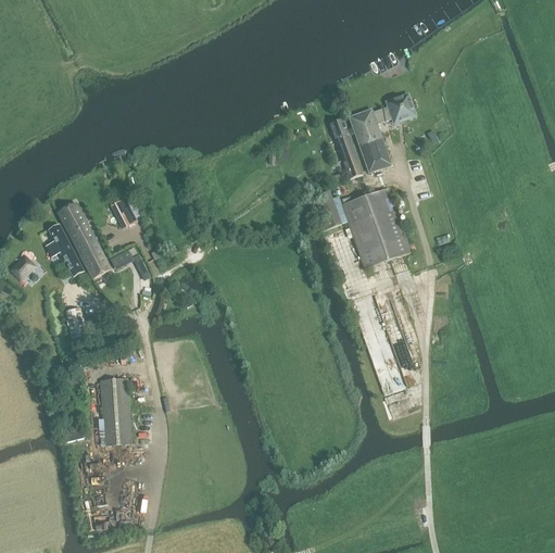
[(373,111),(371,108),(349,116),(362,153),(368,171),(391,163),(385,145),(376,123),(393,117),(394,122),(416,114),(407,92),(387,100),(389,105),(373,111)]
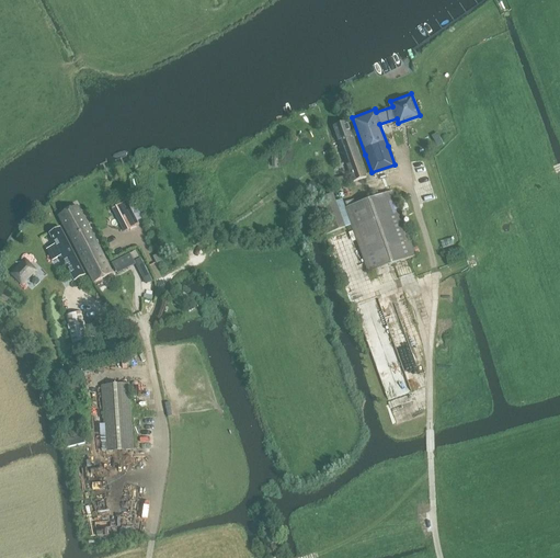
[(353,180),(365,175),(345,120),(333,124),(353,180)]
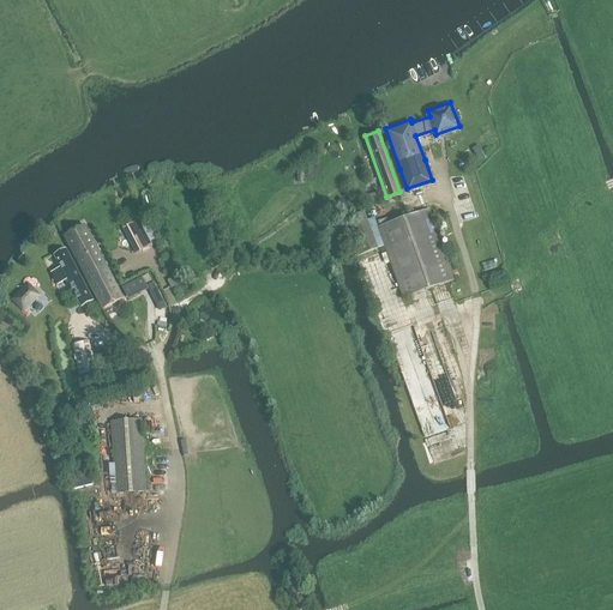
[(402,295),(454,277),(452,273),(450,267),(428,206),(377,225),(384,243),(402,295)]
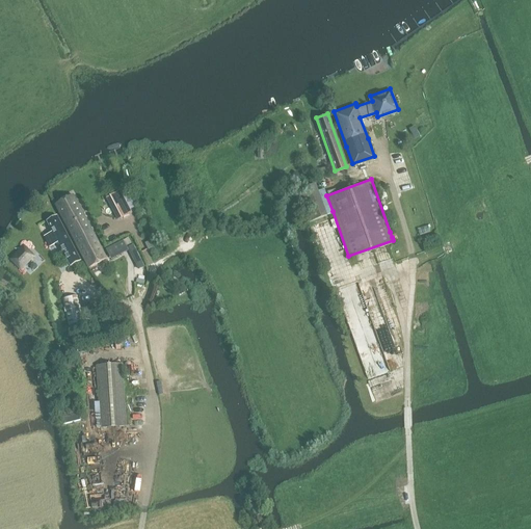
[(131,211),(120,188),(105,194),(117,218),(131,211)]
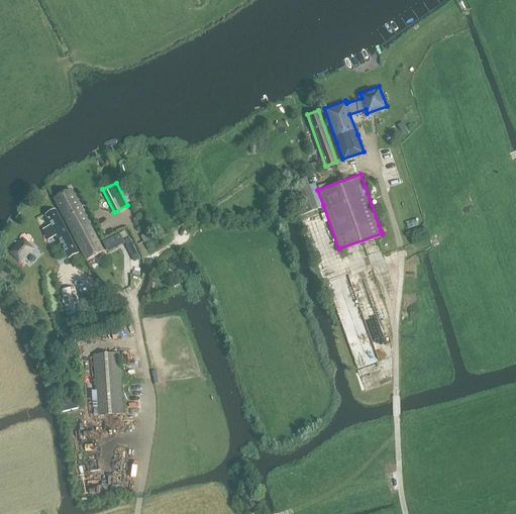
[(90,224),(71,188),(54,197),(73,233),(90,224)]
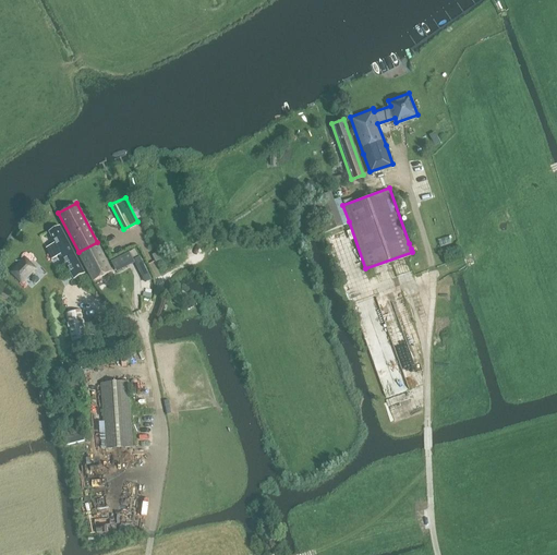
[(73,276),(84,270),(59,224),(49,229),(55,241),(47,245),(51,255),(60,251),(73,276)]
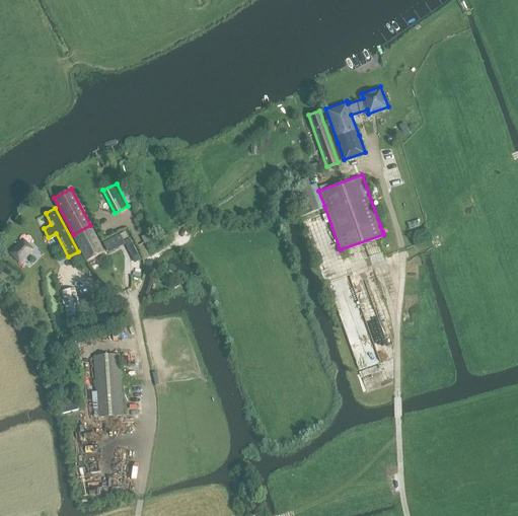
[(73,234),(86,259),(103,249),(90,225),(73,234)]
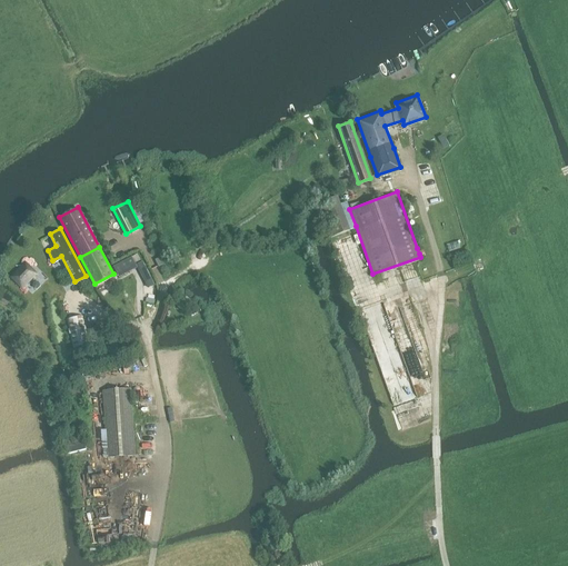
[(135,261),(131,255),(112,264),(116,270),(135,261)]
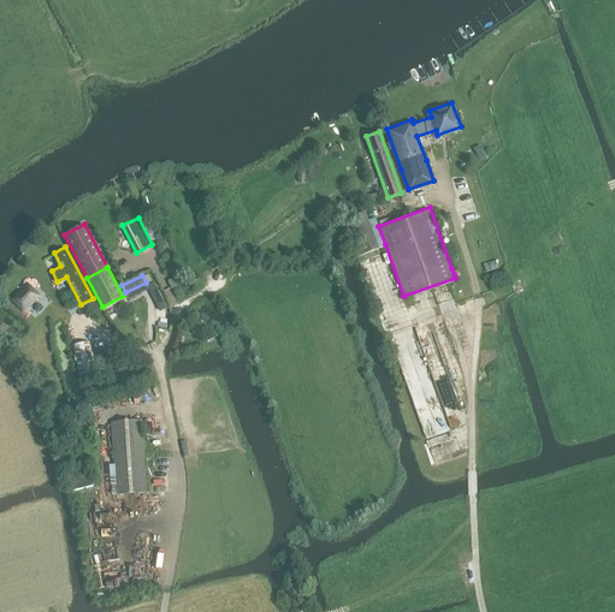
[(11,296),(23,309),(39,293),(27,280),(11,296)]
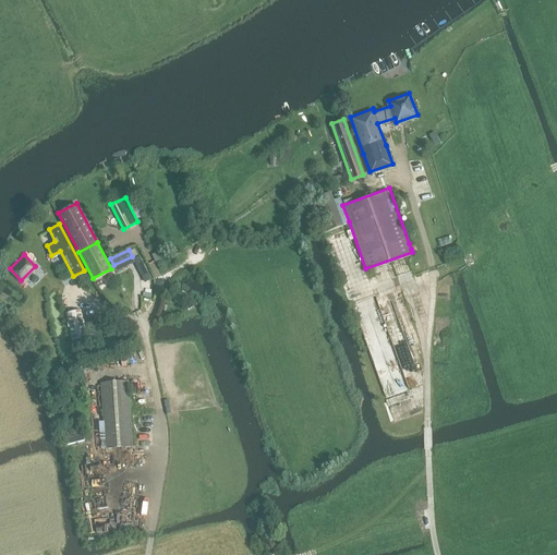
[(140,254),(133,257),(142,275),(148,272),(140,254)]
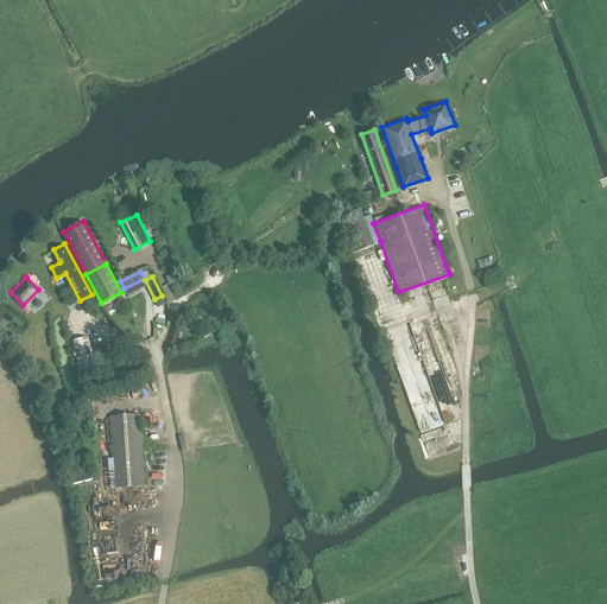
[(188,318),(188,320),(188,322),(189,324),(189,325),(190,326),(191,328),(193,329),(195,329),(197,329),(198,328),(200,328),(202,325),(202,324),(203,323),(203,322),(203,319),(202,318),(202,317),(201,316),(200,315),(198,313),(196,313),(195,313),(194,313),(193,315),(191,315),(190,316),(189,317),(188,318)]
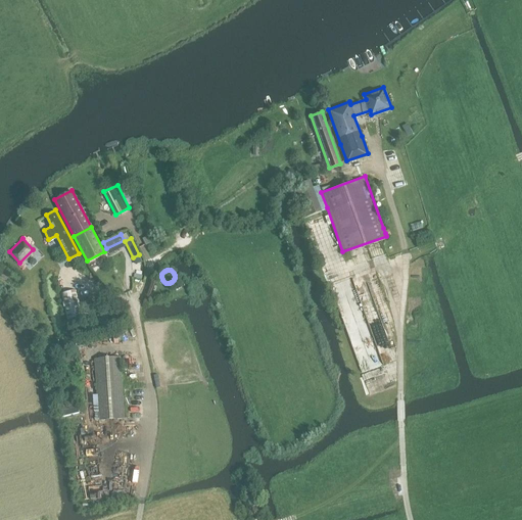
[(66,318),(82,315),(76,288),(60,291),(66,318)]
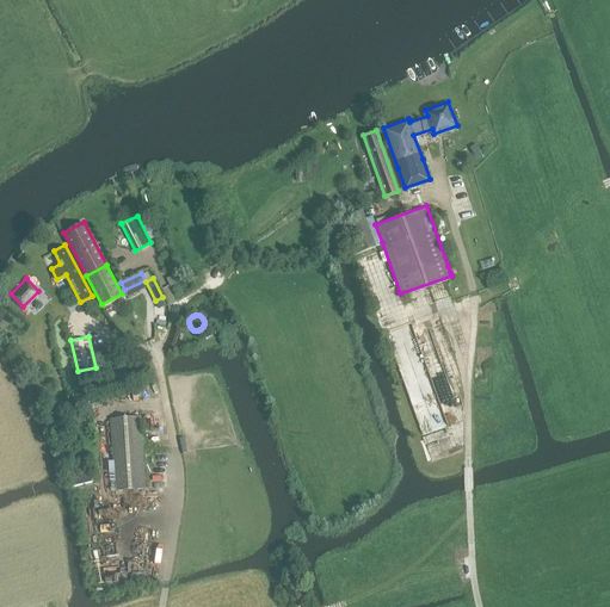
[(142,451),(140,416),(110,416),(112,452),(142,451)]
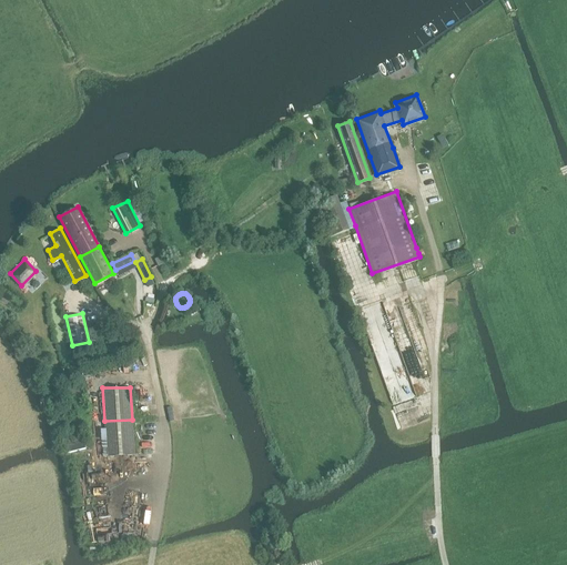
[(72,397),(80,423),(88,421),(80,395),(72,397)]
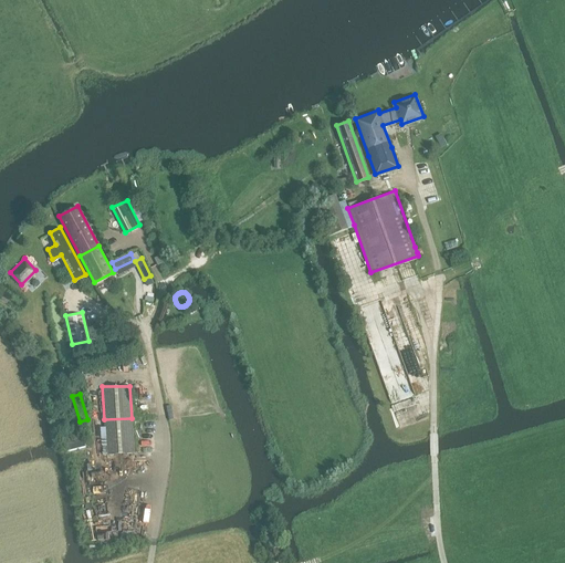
[(104,419),(106,452),(134,451),(132,418),(104,419)]
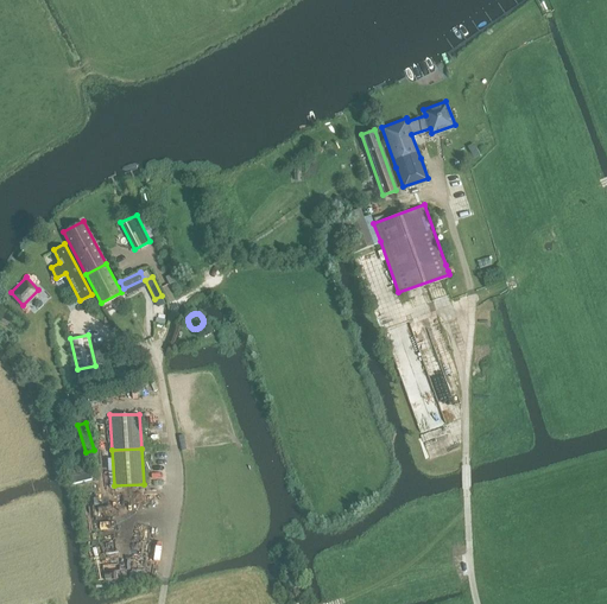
[(89,470),(70,475),(73,481),(92,476),(89,470)]
